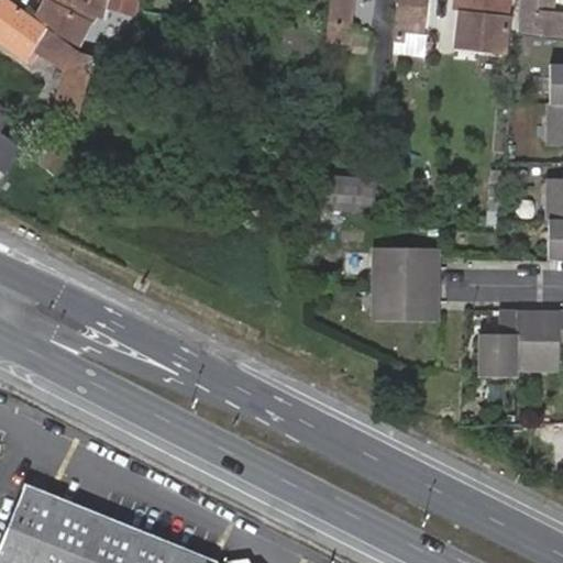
[(55,30),(96,56),(102,29),(107,30),(109,20),(112,0),(52,0),(50,6),(46,3),(37,20),(45,24),(55,30)]
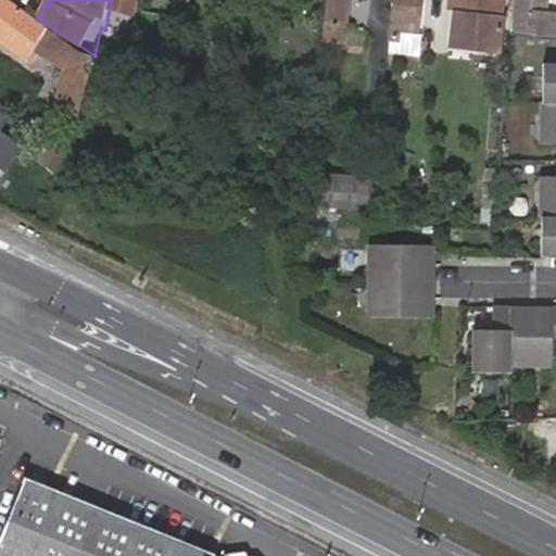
[(111,0),(108,20),(127,23),(131,0),(111,0)]
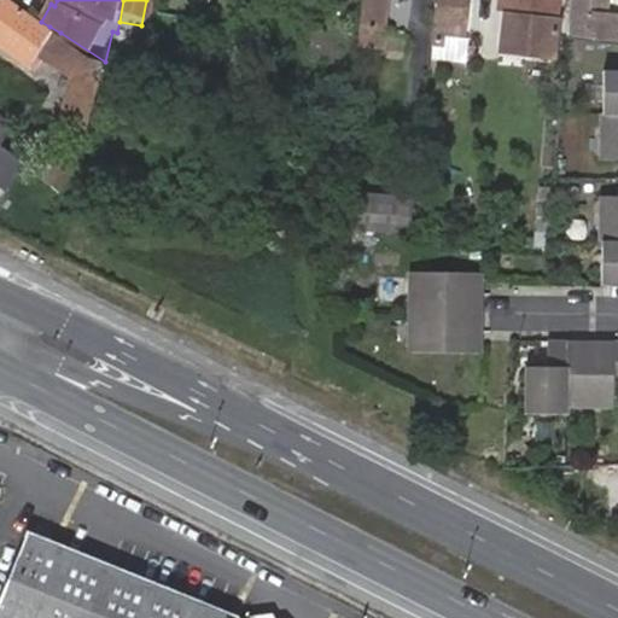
[(362,0),(362,10),(390,13),(390,0),(362,0)]
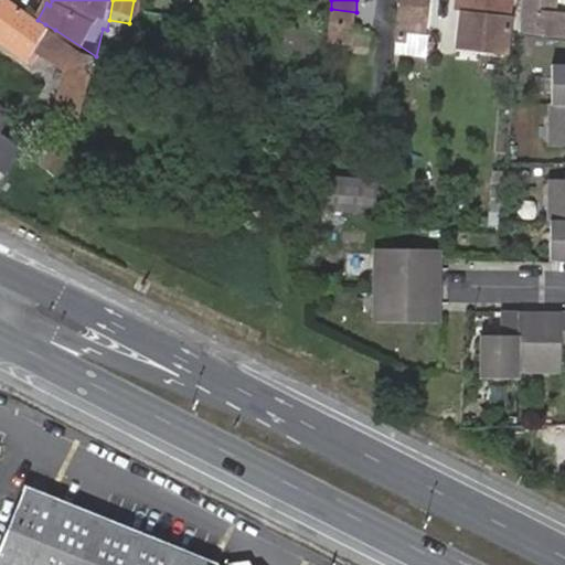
[(396,0),(395,21),(423,24),(426,0),(396,0)]
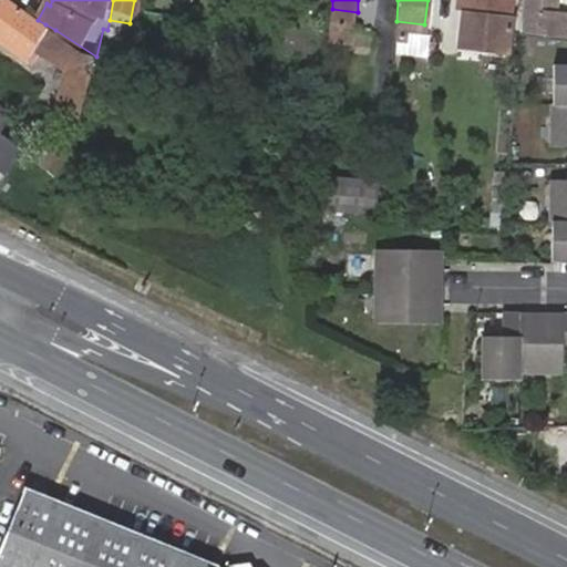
[(508,0),(462,0),(457,53),(503,58),(508,0)]
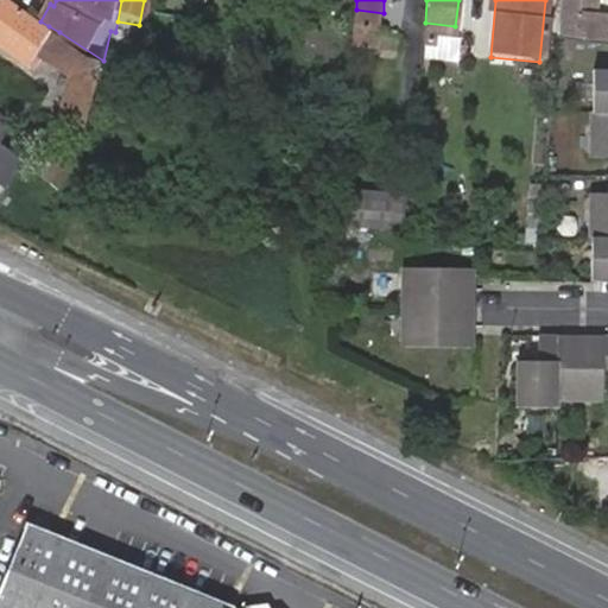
[(558,38),(602,43),(607,43),(607,14),(582,12),(582,0),(558,0),(553,37),(558,38)]
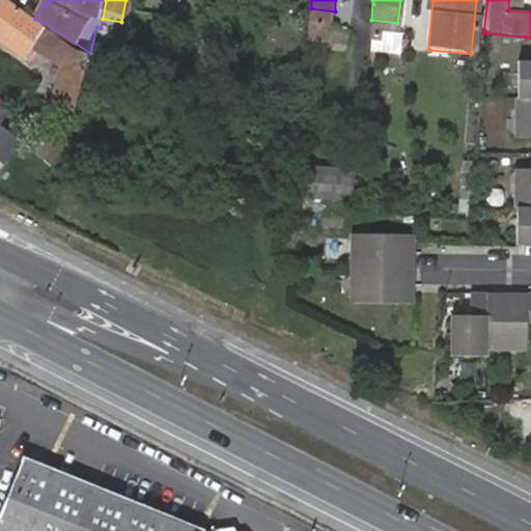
[(0,39),(30,60),(36,51),(28,46),(40,26),(2,2),(0,5),(0,39)]
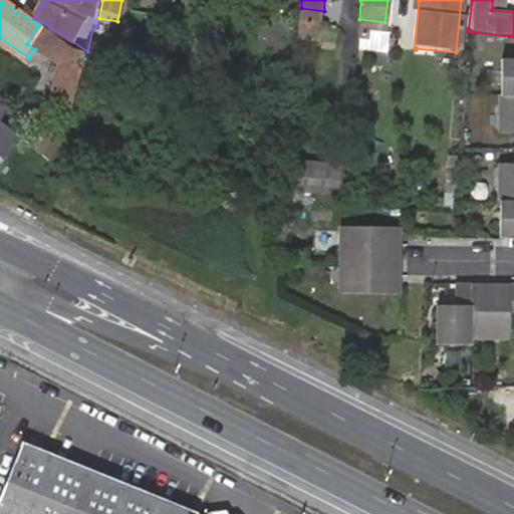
[(359,19),(357,30),(367,32),(368,29),(384,30),(384,22),(359,19)]
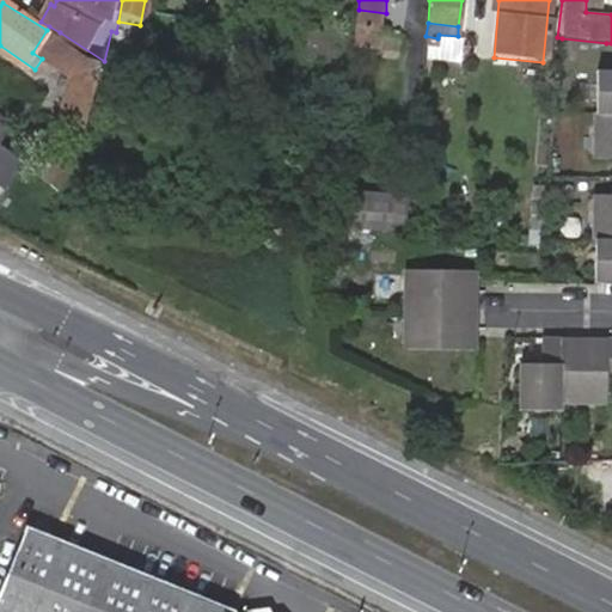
[(60,121),(89,127),(104,61),(60,32),(49,26),(47,30),(32,53),(42,59),(69,80),(66,95),(62,109),(60,121)]
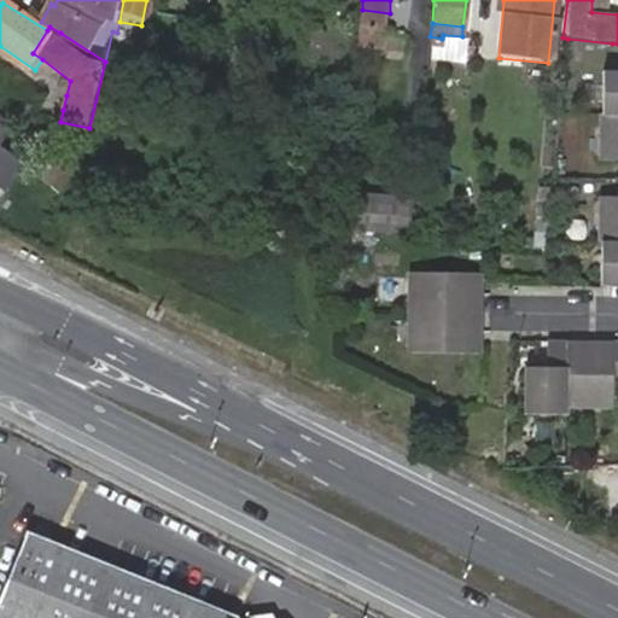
[(617,194),(601,194),(601,281),(617,281),(617,68),(604,68),(600,159),(617,158),(617,194)]
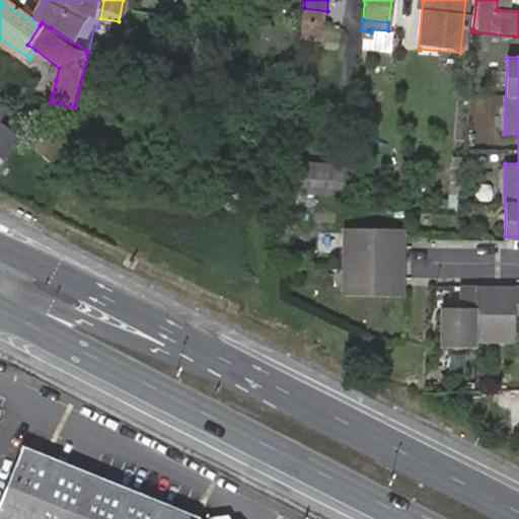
[(0,95),(0,121),(12,104),(0,95)]
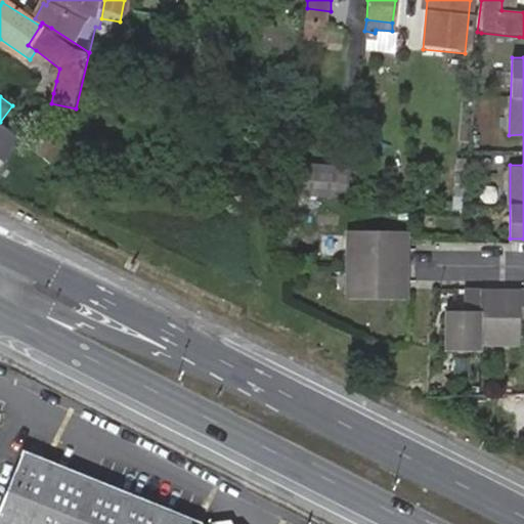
[(0,122),(0,158),(5,162),(23,140),(0,122)]
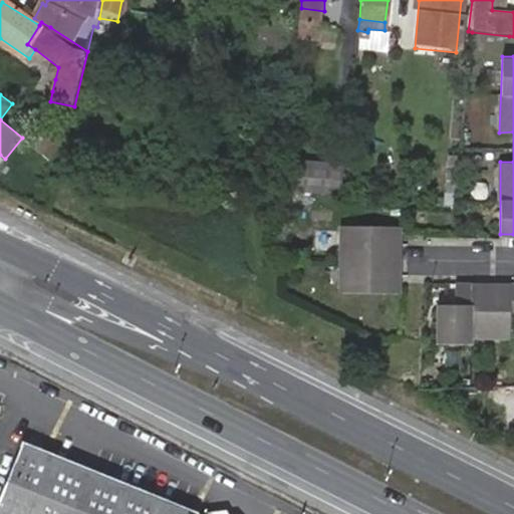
[(30,135),(62,156),(66,137),(39,119),(30,135)]
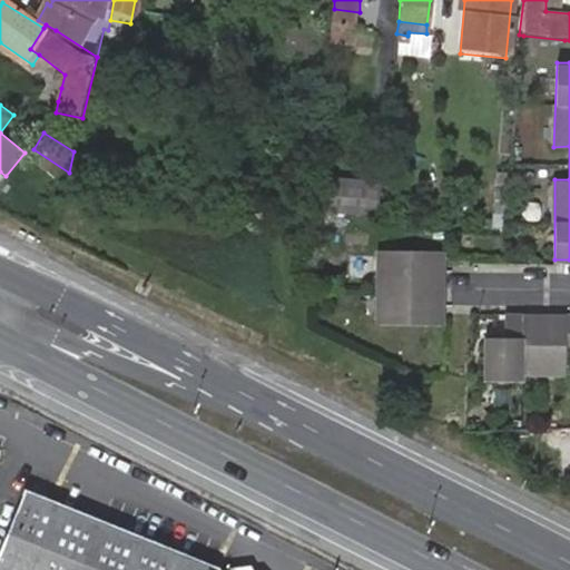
[(315,174),(311,206),(375,210),(380,178),(315,174)]
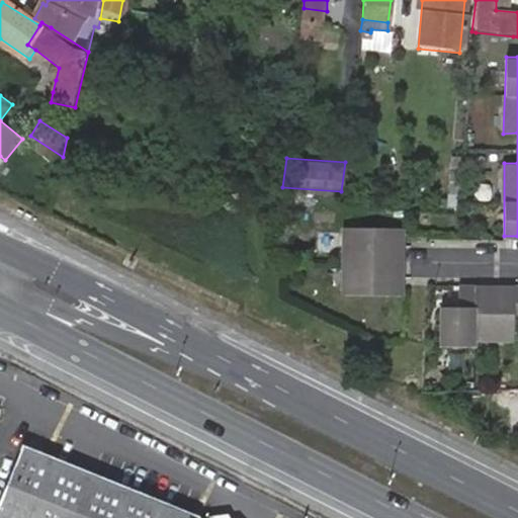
[(404,228),(342,227),(343,294),(403,294),(404,228)]
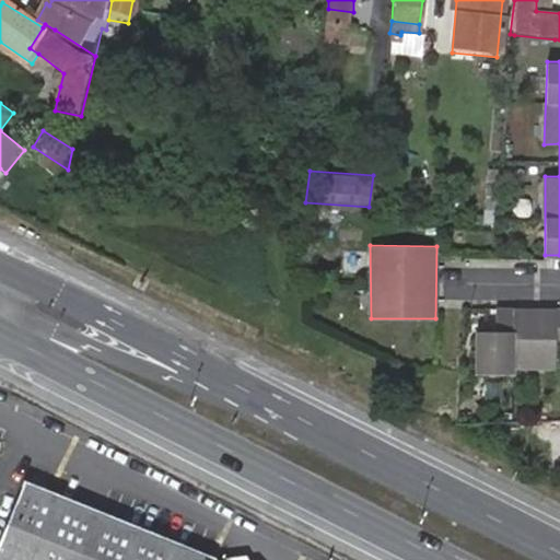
[(497,305),(496,329),(476,328),(475,371),(511,372),(511,370),(552,371),(552,349),(559,349),(559,307),(556,307),(556,315),(514,314),(514,306),(497,305)]
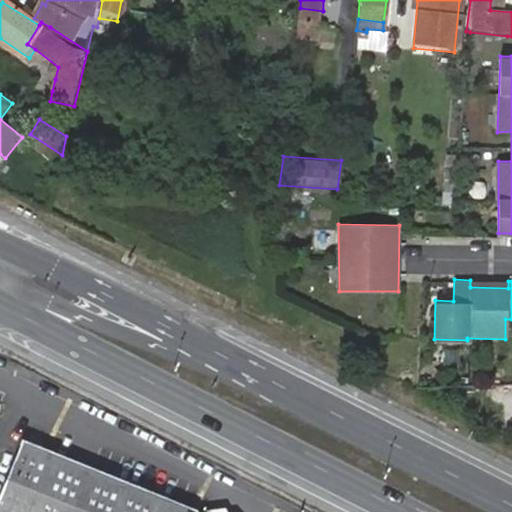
[(178,511),(12,454),(0,486),(0,511),(178,511)]
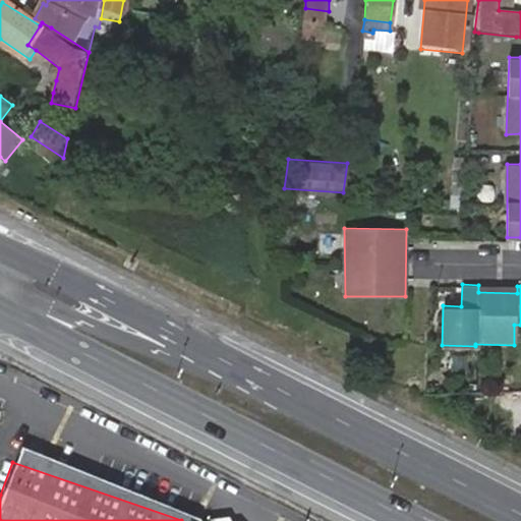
All buildings are outlined.
